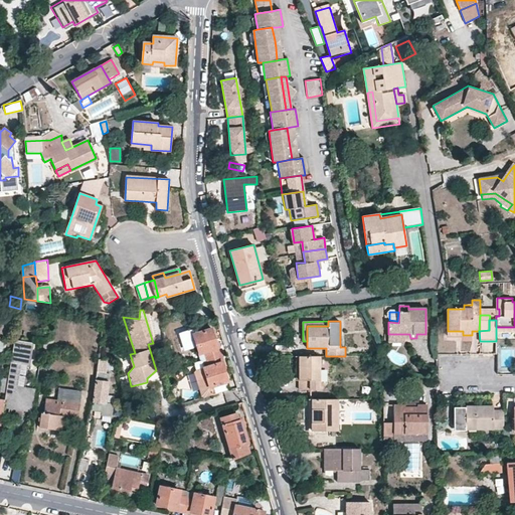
[(212,329),(194,334),(202,360),(222,355),(219,347),(217,347),(212,329)]
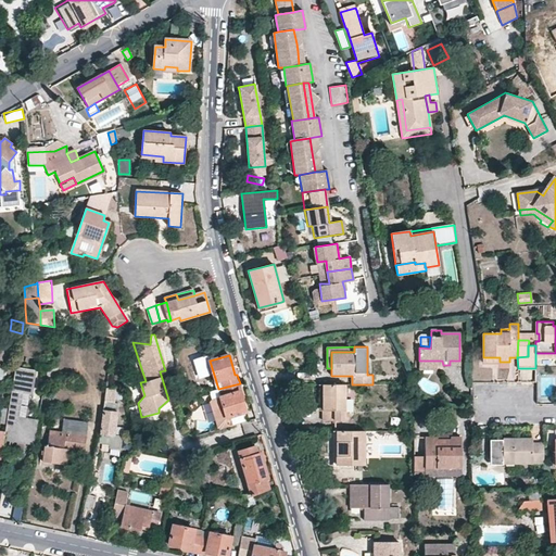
[(58,367),(49,366),(47,377),(55,378),(58,367)]
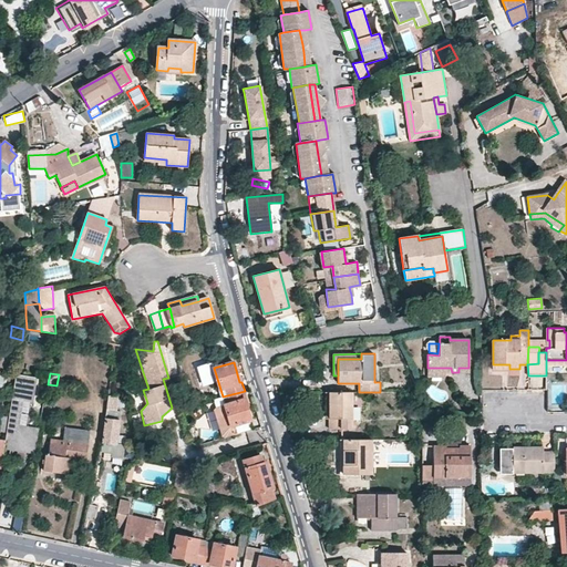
[(37,378),(17,374),(13,394),(12,399),(23,401),(32,402),(37,378)]
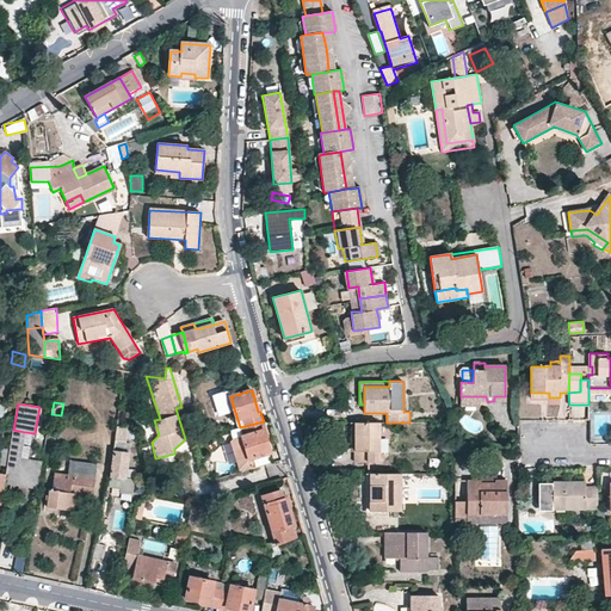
[(248,458),(270,452),(264,431),(267,430),(264,421),(240,427),(242,438),(248,458)]
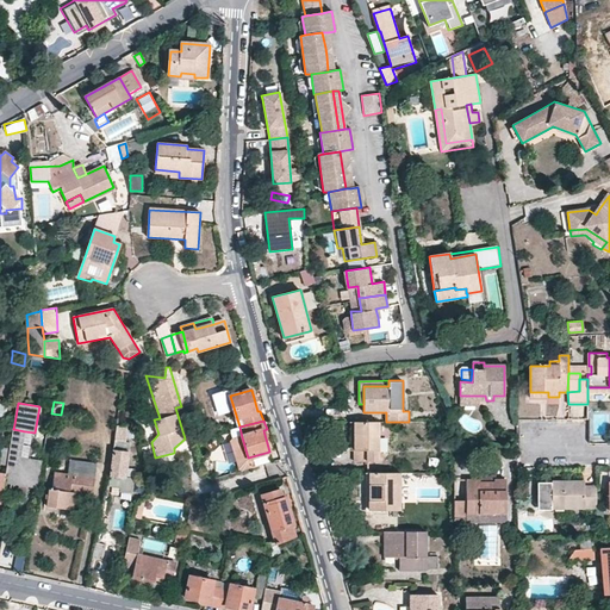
[(378,422),(355,422),(354,450),(354,462),(378,462),(378,454),(378,422)]
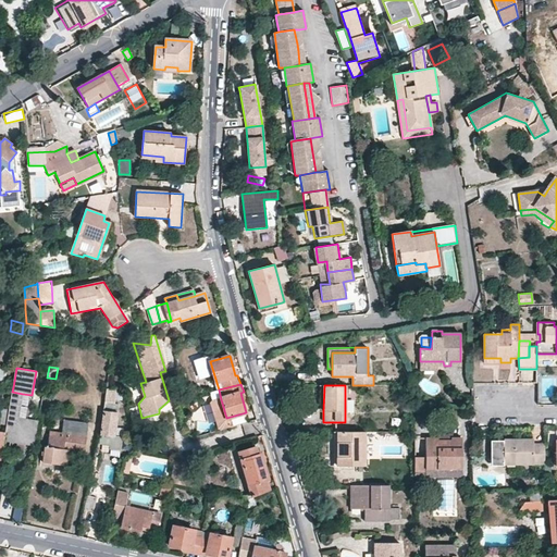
[(113,436),(114,436),(119,405),(114,404),(115,388),(107,390),(103,416),(101,435),(113,436)]
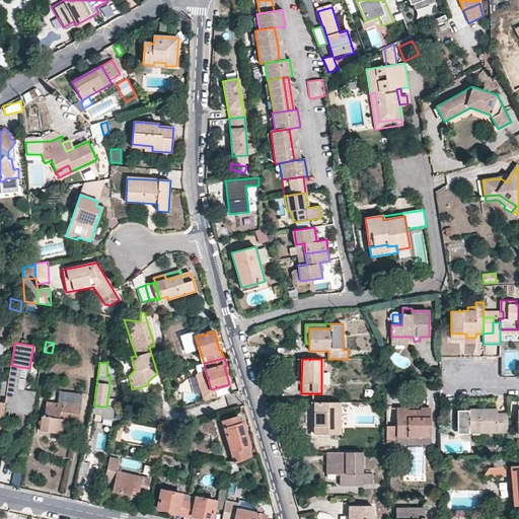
[(17,389),(21,367),(11,365),(5,403),(14,404),(14,412),(32,415),(32,414),(34,401),(36,393),(17,389)]
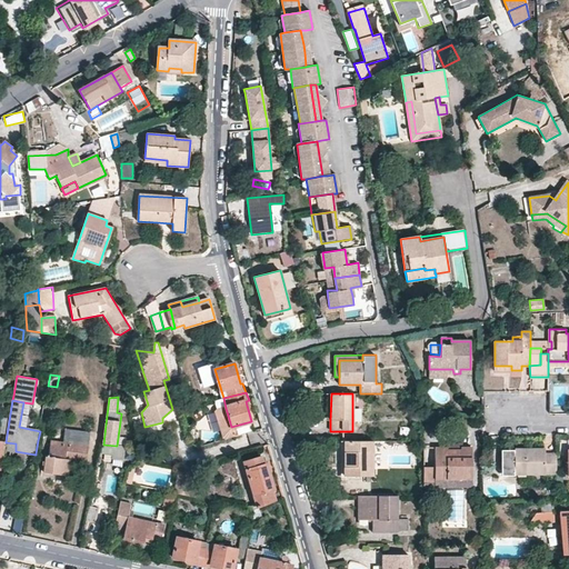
[(231,427),(226,408),(216,411),(223,440),(235,437),(231,427)]
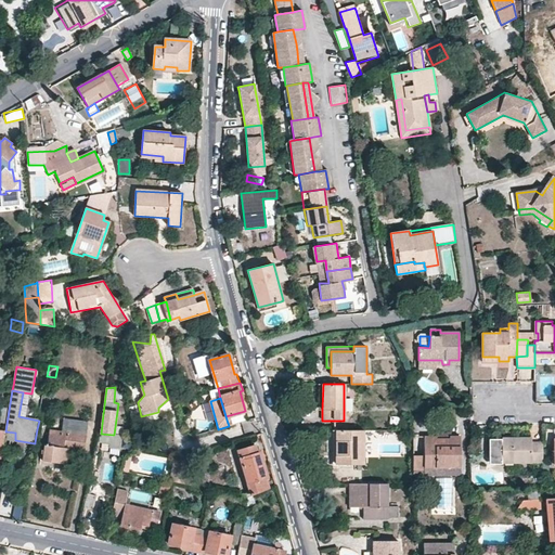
[(63,418),(61,431),(51,429),(49,430),(47,446),(44,446),(42,461),(51,462),(65,464),(67,449),(85,451),(88,422),(63,418)]
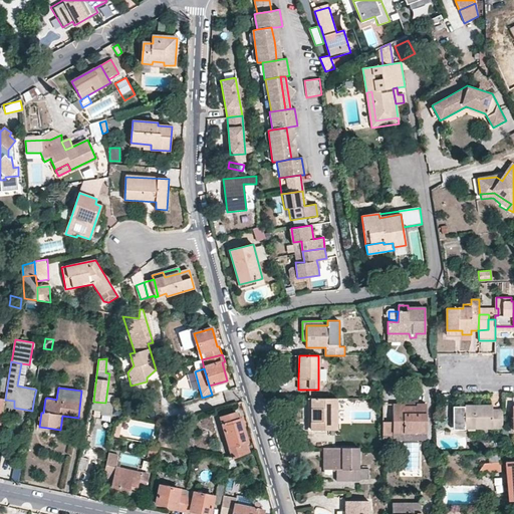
[(314,430),(336,430),(336,398),(315,399),(315,408),(312,408),(312,430),(314,430)]
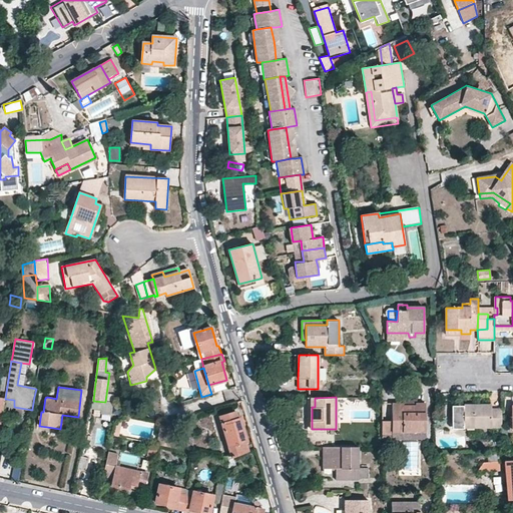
[(93,401),(92,409),(103,410),(104,402),(93,401)]
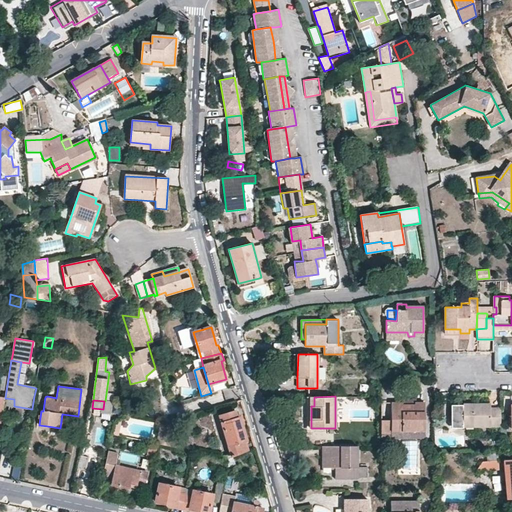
[(391,433),(392,431),(424,431),(424,402),(416,402),(415,402),(415,405),(403,405),(403,402),(402,402),(390,403),(390,420),(381,419),(381,434),(391,433)]
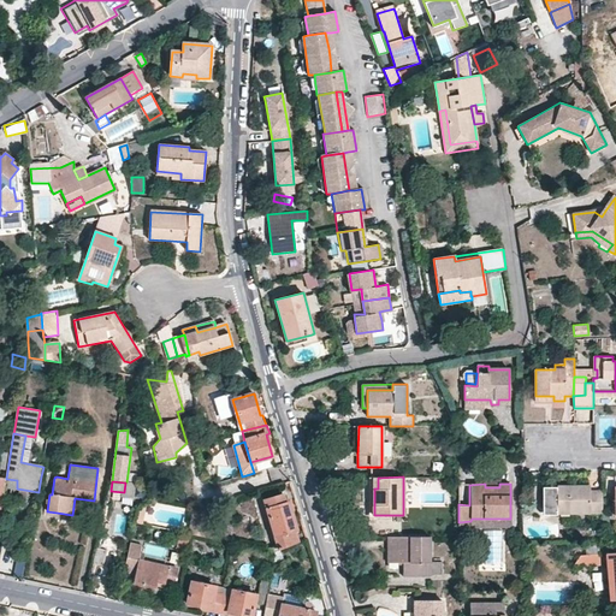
[(590,492),(590,487),(557,487),(557,513),(560,513),(569,513),(602,513),(602,491),(590,492)]
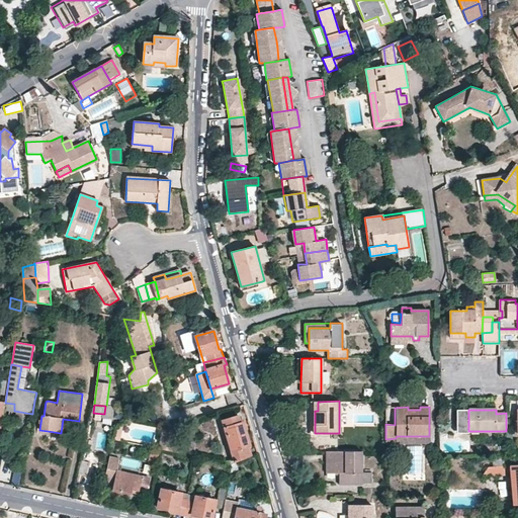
[(238,416),(223,420),(235,462),(250,456),(248,446),(250,446),(243,423),(240,424),(238,416)]
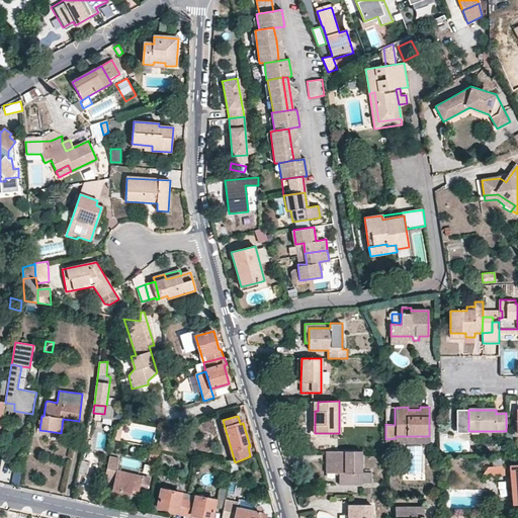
[(122,427),(116,428),(113,440),(120,441),(122,427)]
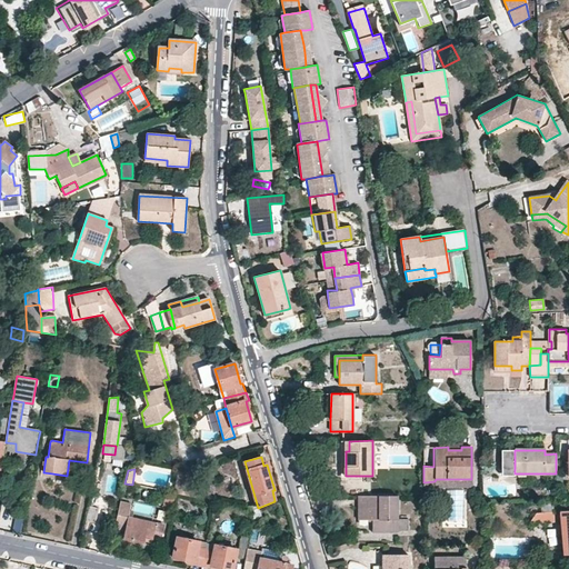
[(178,469),(176,483),(190,486),(192,472),(178,469)]
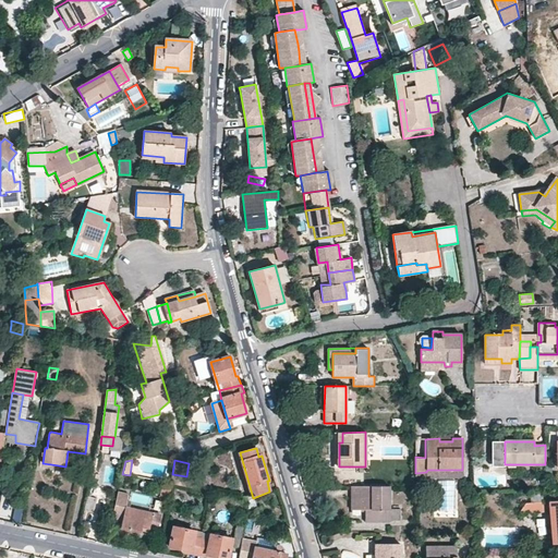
[(170,484),(172,484),(184,487),(186,476),(172,474),(170,484)]
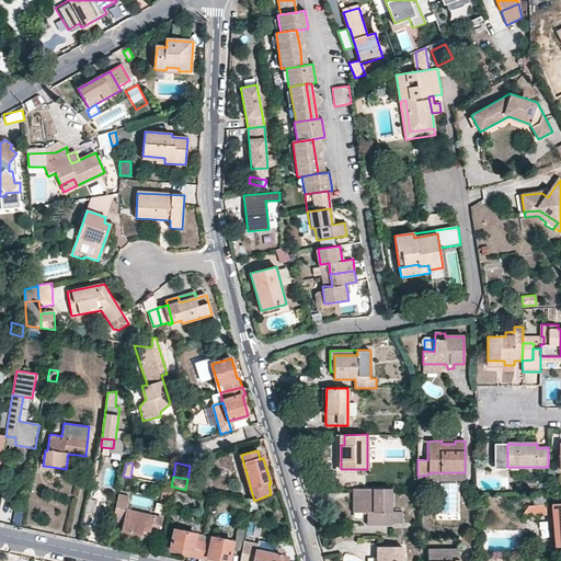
[(162,493),(164,493),(172,494),(173,487),(171,487),(163,484),(162,493)]
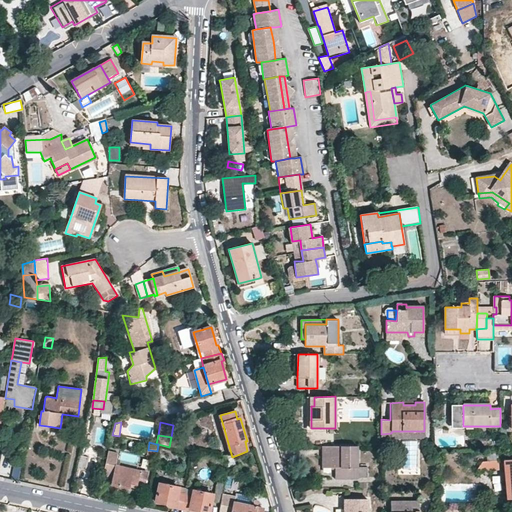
[(322,446),(322,469),(334,469),(334,480),(357,480),(357,478),(367,478),(367,467),(361,467),(358,467),(357,446),(322,446)]
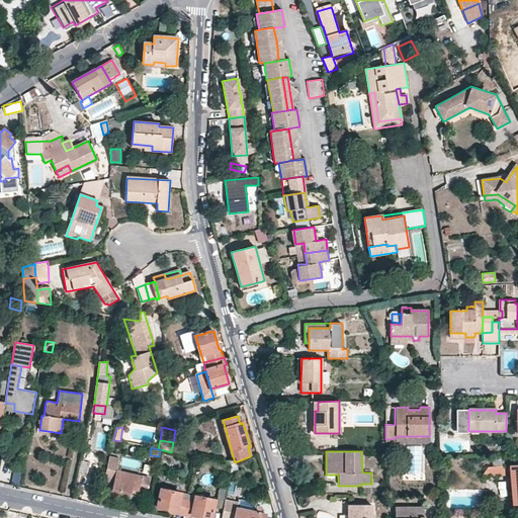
[(112,490),(132,495),(133,490),(139,491),(140,490),(146,491),(149,480),(116,472),(120,458),(110,456),(105,478),(104,481),(114,483),(112,490)]
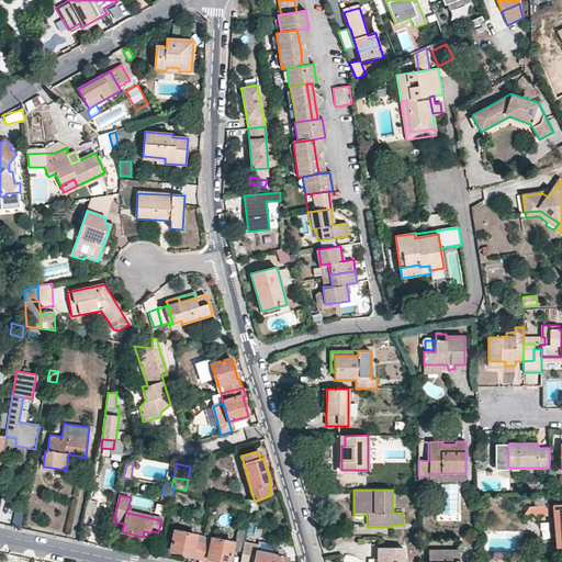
[(87,515),(93,517),(98,503),(91,501),(87,515)]
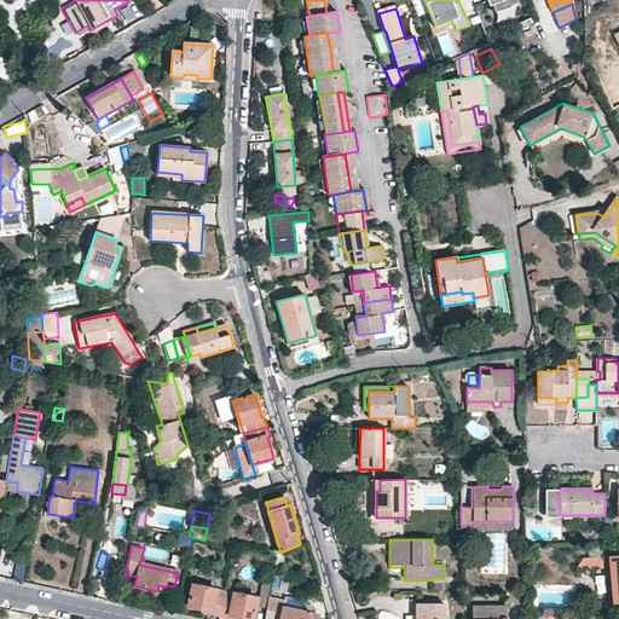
[(582,560),(578,571),(603,568),(602,559),(582,560)]
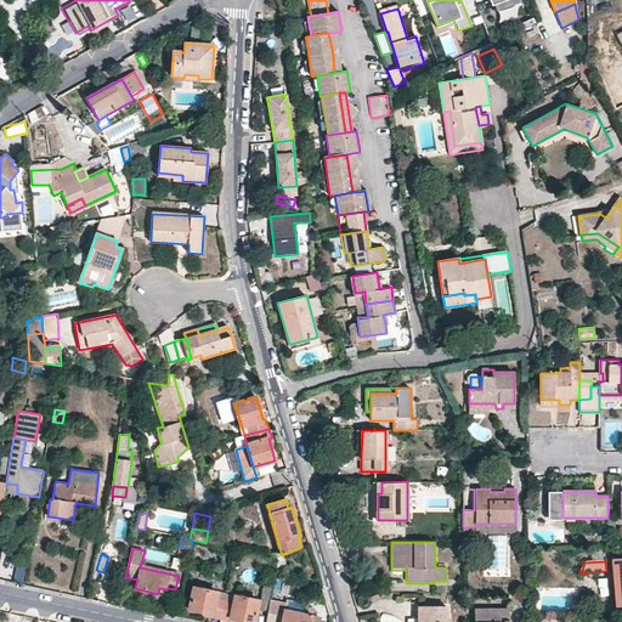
[(194,587),(190,610),(213,615),(213,617),(222,618),(225,600),(215,599),(216,592),(194,587)]
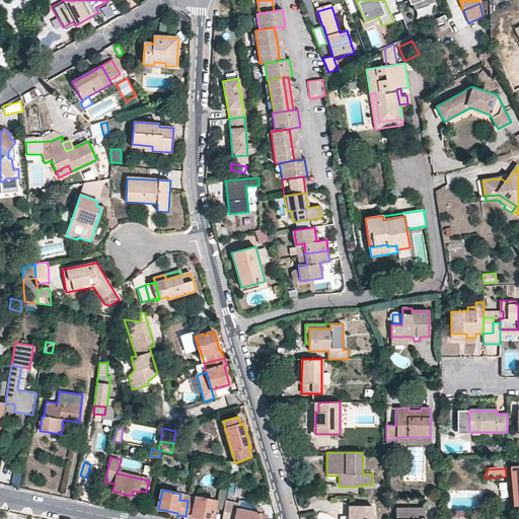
[(226,496),(220,495),(217,508),(224,509),(225,501),(226,496)]
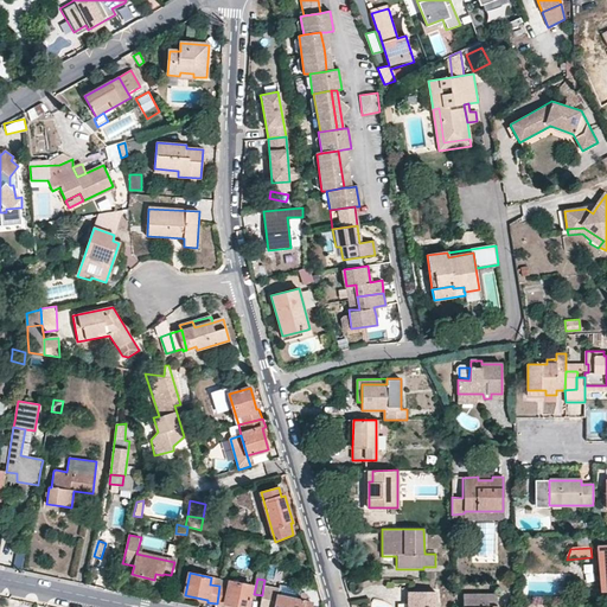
[(225,606),(227,604),(244,606),(247,606),(248,605),(251,586),(222,580),(219,586),(217,604),(225,606)]
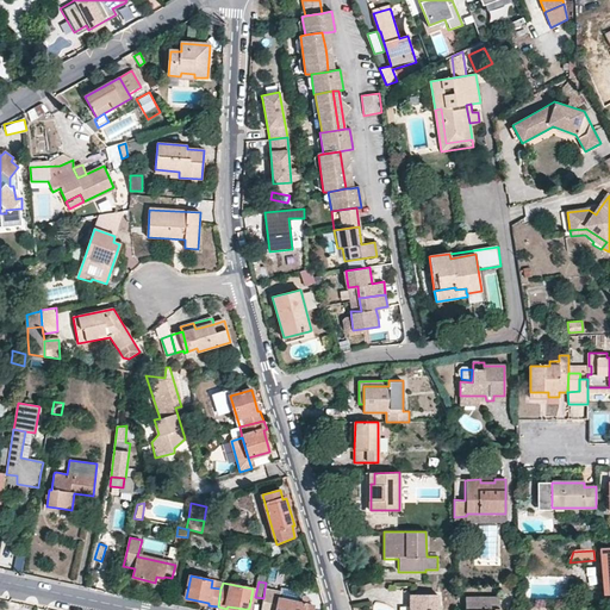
[(303,597),(300,603),(279,598),(280,592),(265,589),(263,598),(261,609),(312,609),(313,607),(307,604),(309,598),(303,597)]
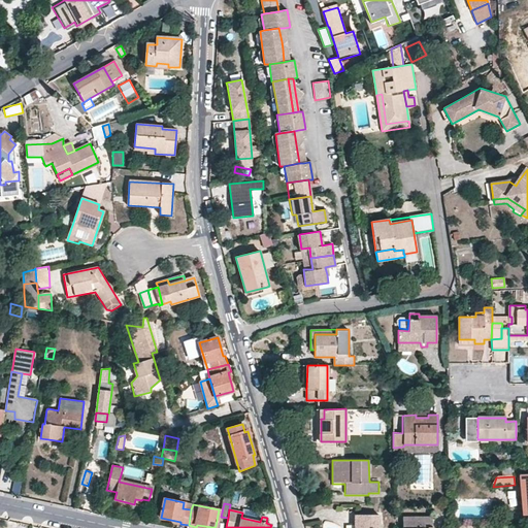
[(378,527),(380,515),(358,515),(358,524),(355,524),(355,527),(378,527)]
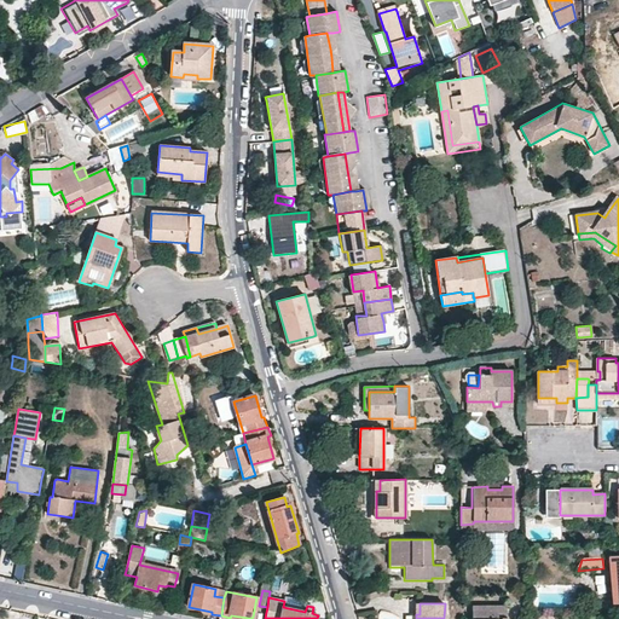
[(505,618),(507,607),(473,607),(472,618),(505,618)]
